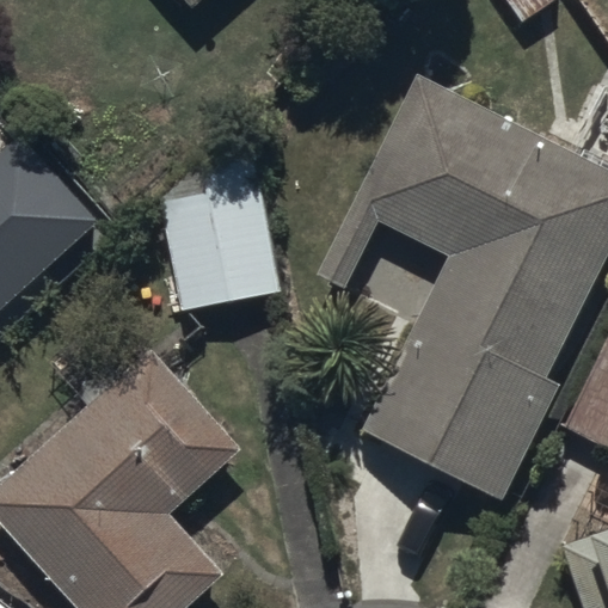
[(503,0),(521,23),(552,0),(503,0)]
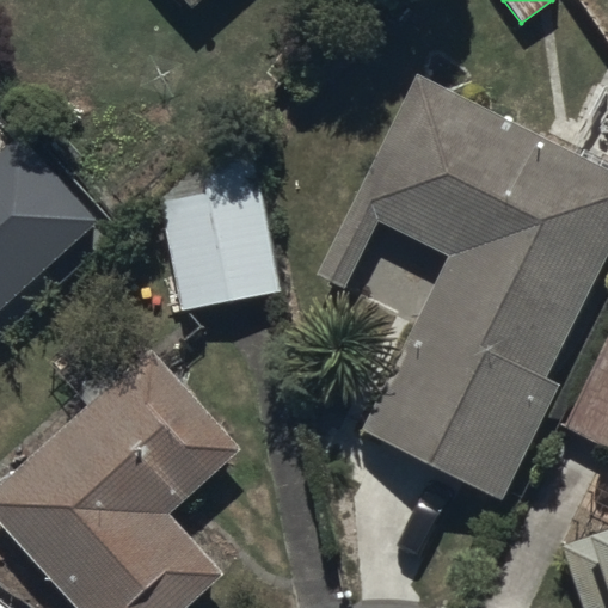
[(361,429),(386,442),(411,454),(505,499),(560,385),(548,380),(607,257),(607,157),(588,147),(584,155),(413,72),(317,272),(345,287),(376,223),(444,257),(361,429)]
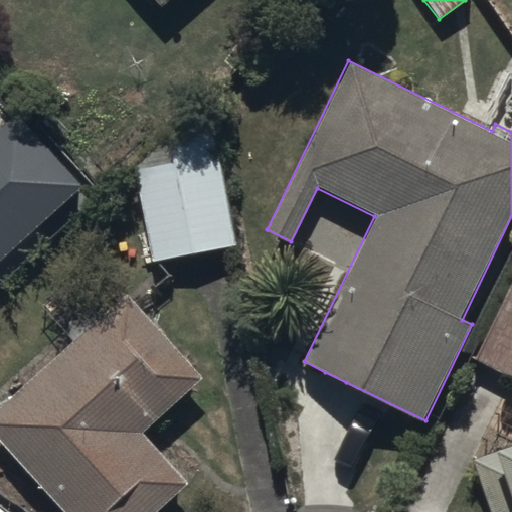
[(153,261),(235,245),(215,138),(134,153),(153,261)]
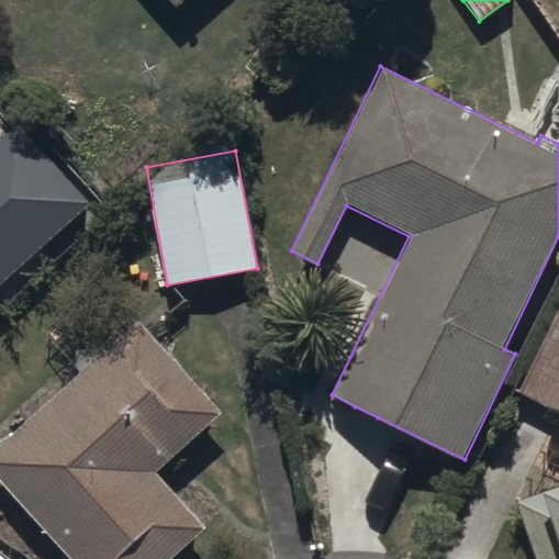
[(558,303),(518,392),(558,410),(558,303)]
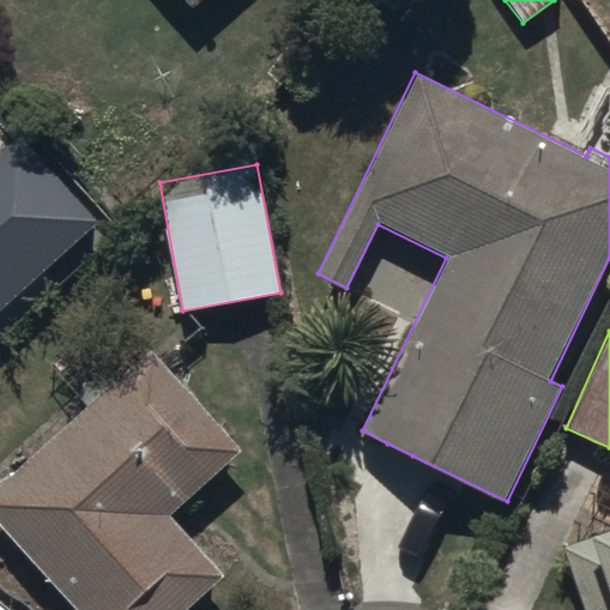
[(151,346),(0,482),(0,523),(78,609),(188,609),(227,577),(173,517),(246,451),(151,346)]
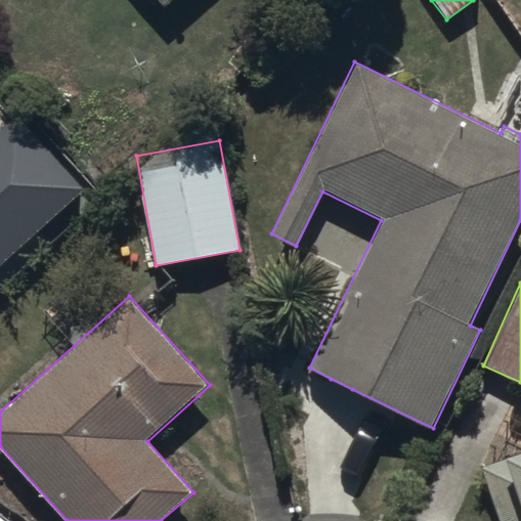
[(520,520),(520,453),(482,467),(500,520),(520,520)]
